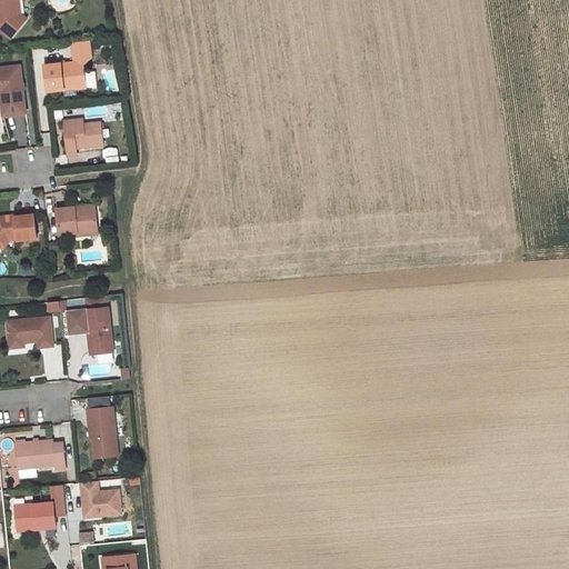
[(15,0),(0,0),(0,29),(10,38),(25,21),(18,16),(15,0)]
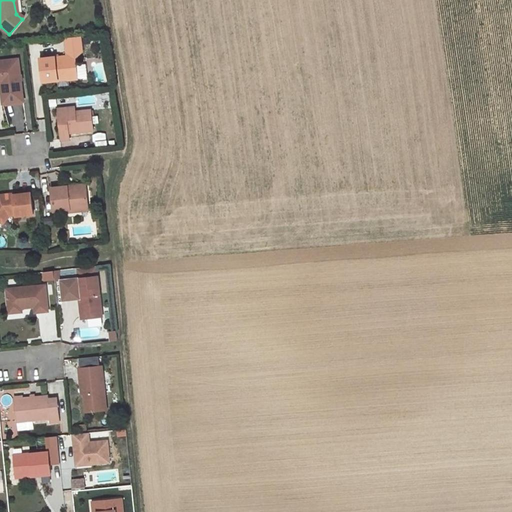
[(13,0),(16,14),(22,19),(24,17),(19,14),(16,0),(13,0)]
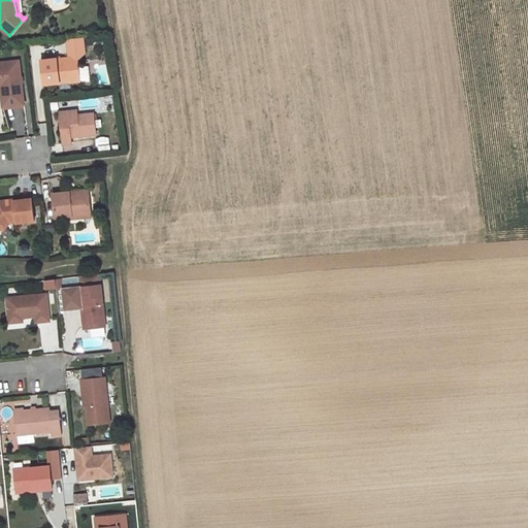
[(42,61),(44,81),(63,79),(70,78),(71,84),(81,83),(78,55),(86,54),(85,38),(68,40),(69,58),(42,61)]
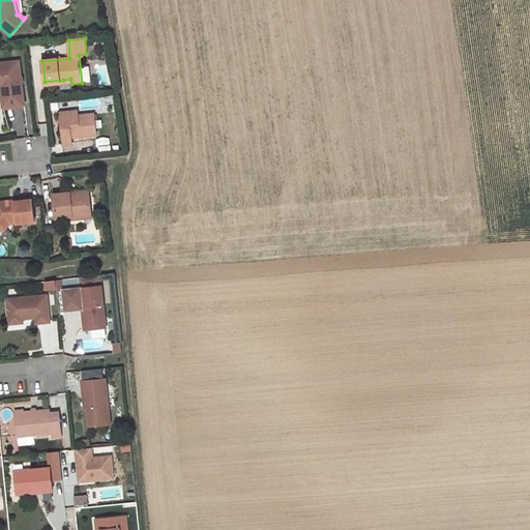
[(91,81),(90,64),(86,64),(86,58),(83,59),(84,81),(91,81)]
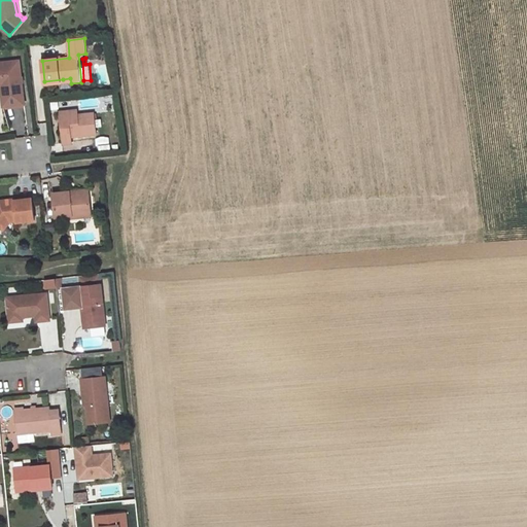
[(25,104),(20,61),(0,63),(0,78),(1,79),(1,86),(4,107),(25,104)]
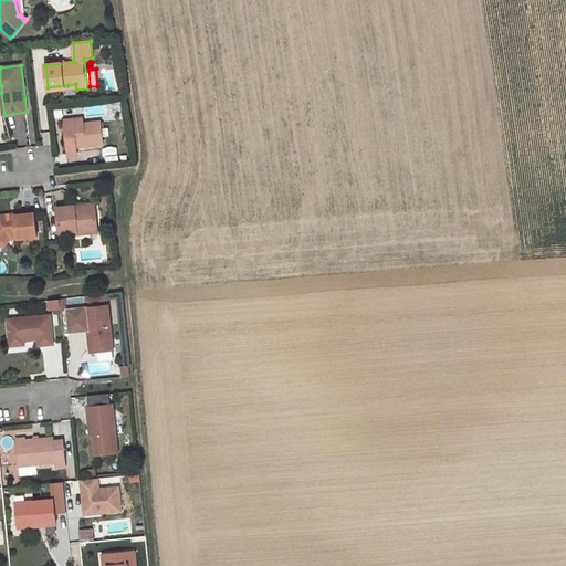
[(76,148),(104,145),(102,123),(76,126),(75,121),(65,122),(69,156),(77,155),(76,148)]
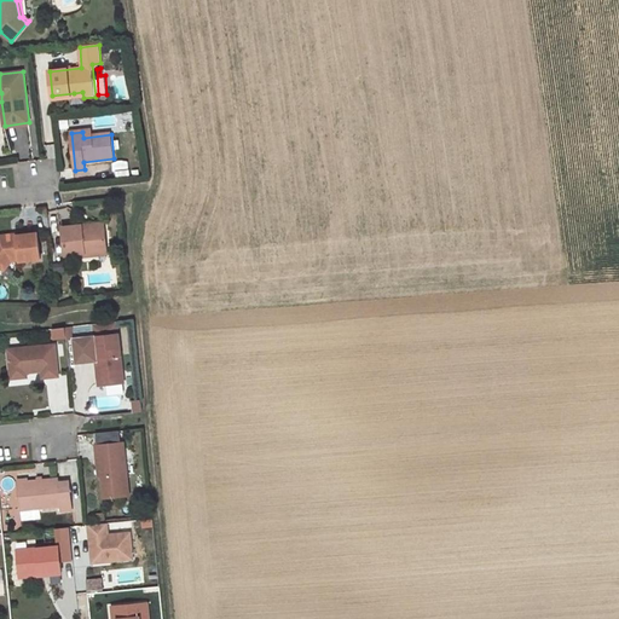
[(82,226),(62,229),(65,256),(85,254),(86,256),(96,255),(96,249),(108,248),(105,227),(84,230),(82,226)]
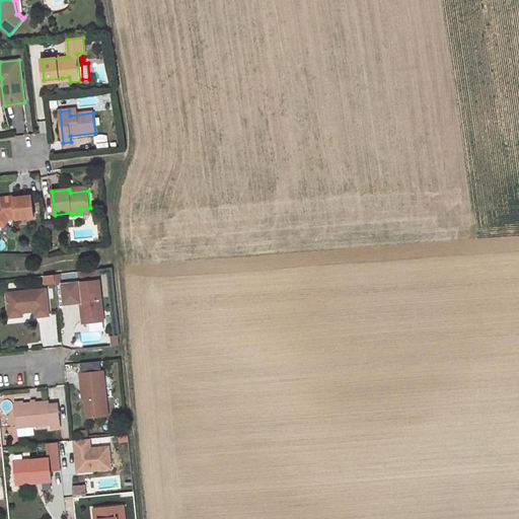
[(16,219),(34,217),(31,196),(14,198),(14,200),(9,200),(8,198),(0,198),(0,221),(5,215),(9,219),(16,218),(16,219)]
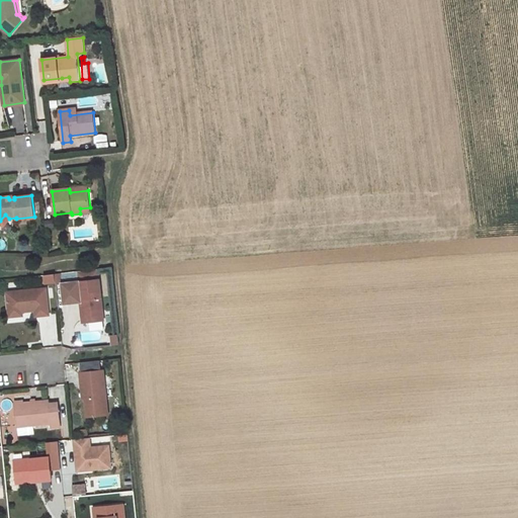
[(0,221),(0,223),(4,226),(9,219),(5,214),(0,221)]
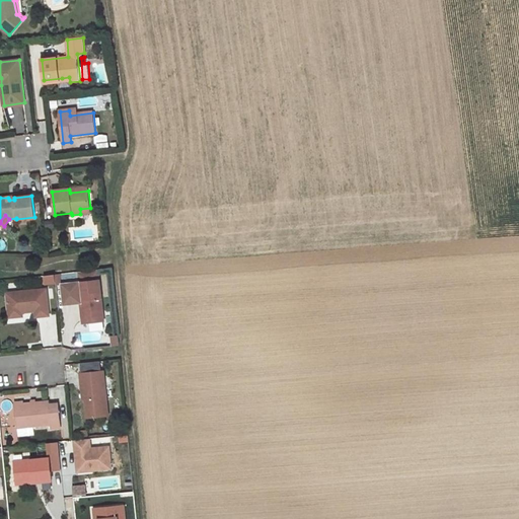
[(98,270),(77,273),(80,301),(84,301),(86,321),(89,323),(104,321),(98,270)]
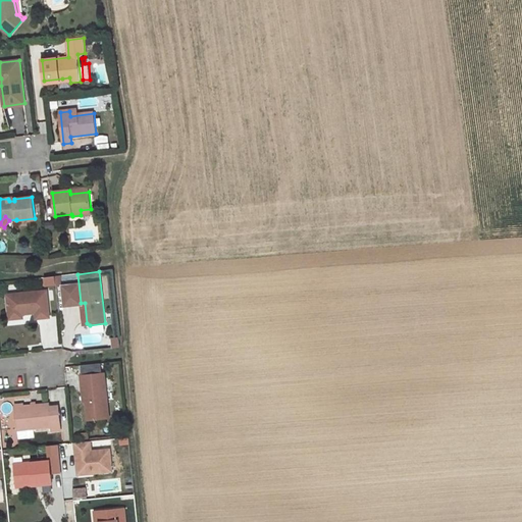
[(49,317),(47,291),(7,295),(9,316),(22,315),(36,314),(39,313),(40,318),(49,317)]
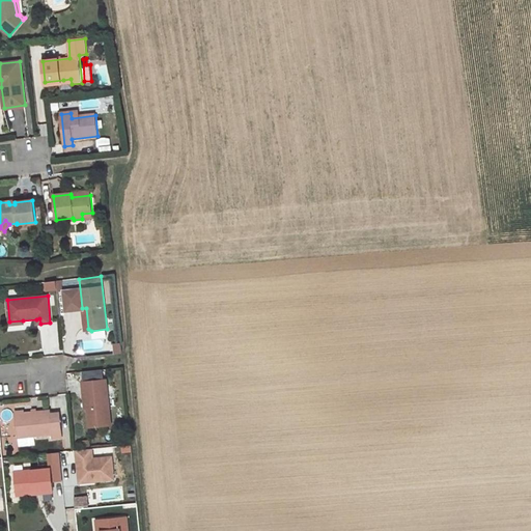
[(86,308),(82,308),(85,331),(91,331),(88,329),(86,308)]
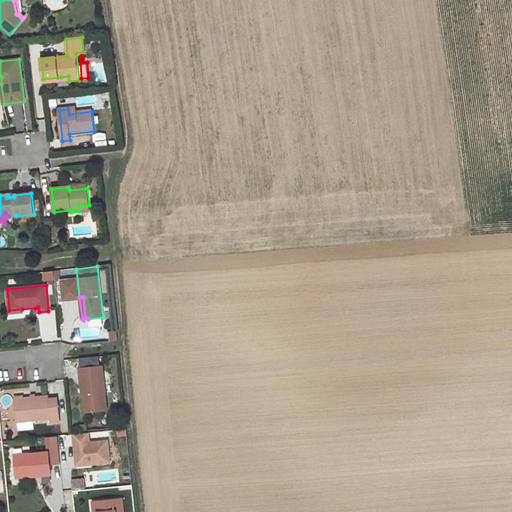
[(80,368),(100,366),(99,357),(79,359),(80,368)]
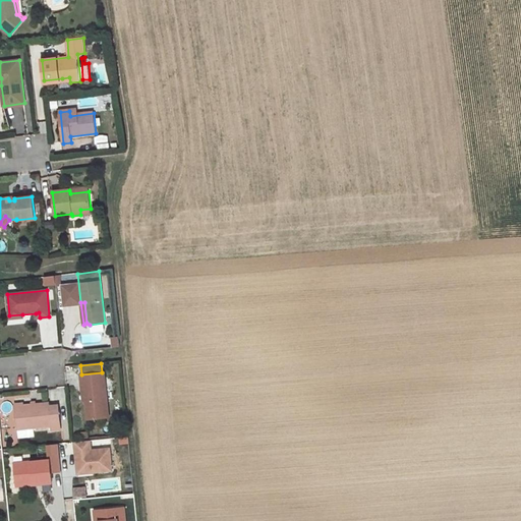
[(85,393),(89,419),(109,417),(104,372),(102,372),(81,374),(81,375),(82,385),(84,384),(85,393)]
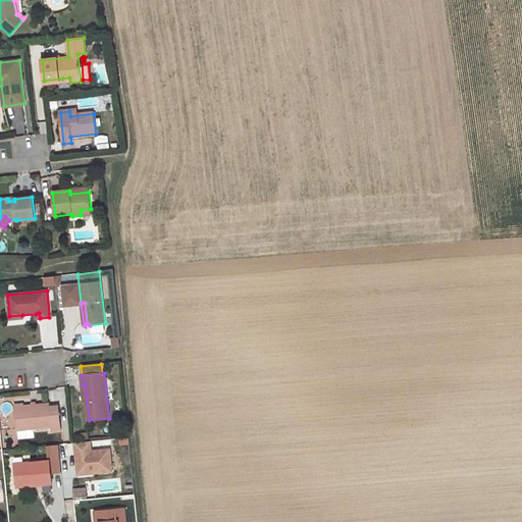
[(23,405),(15,406),(17,430),(52,427),(52,432),(61,431),(59,407),(50,408),(49,404),(23,407),(23,405)]
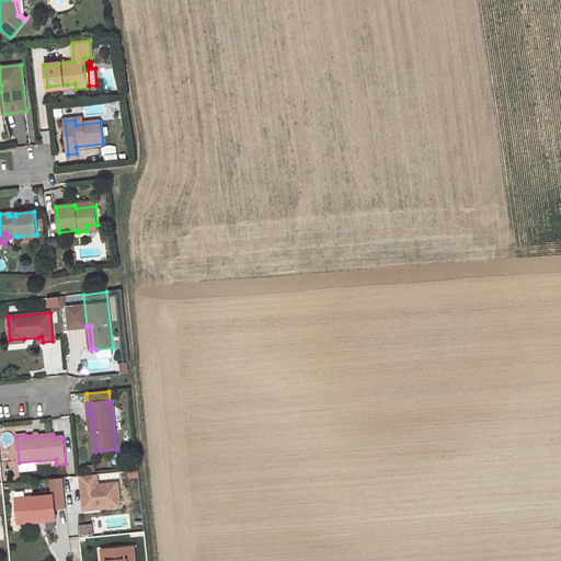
[(98,474),(81,476),(84,507),(102,505),(102,508),(121,506),(118,483),(99,485),(98,474)]
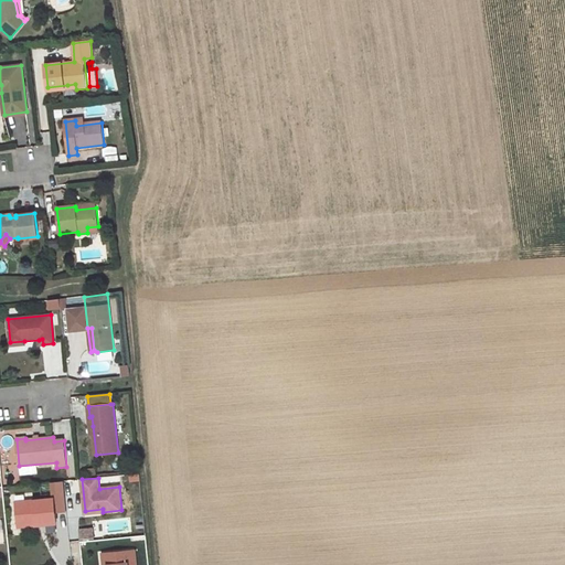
[(54,499),(16,502),(18,524),(35,523),(35,525),(56,523),(54,499)]
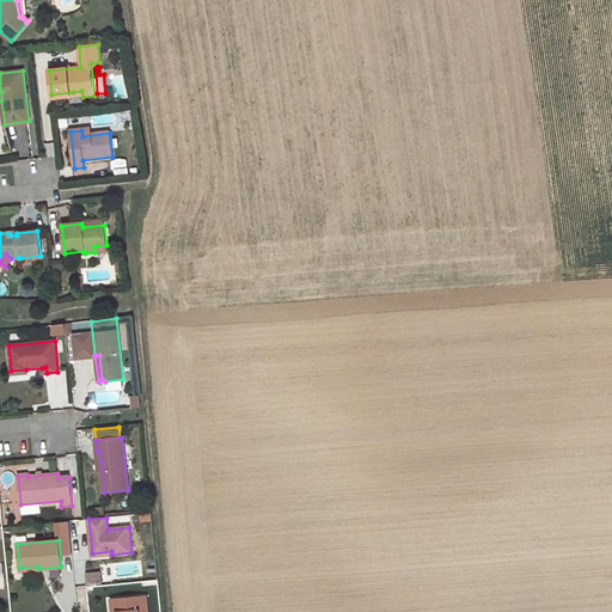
[(103,583),(102,573),(86,575),(87,586),(103,583)]
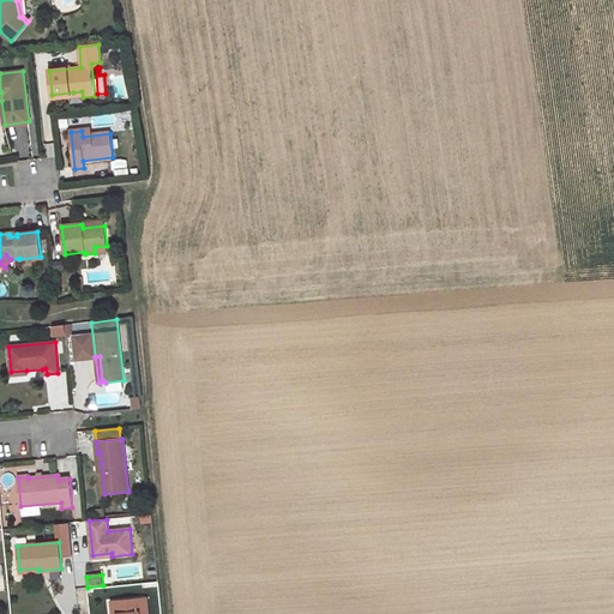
[(148,613),(146,599),(116,602),(118,613),(148,613)]
